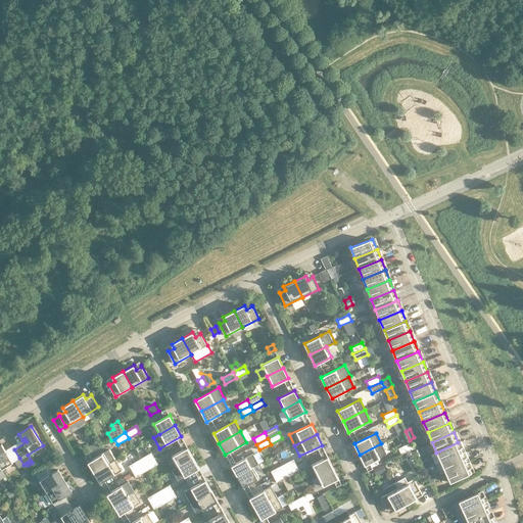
[(463,453),(458,442),(436,453),(441,462),(463,453)]
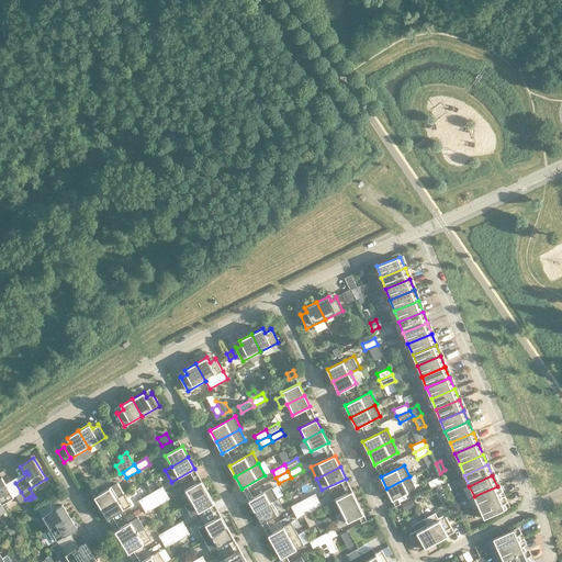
[(416,489),(409,476),(386,489),(392,501),(416,489)]
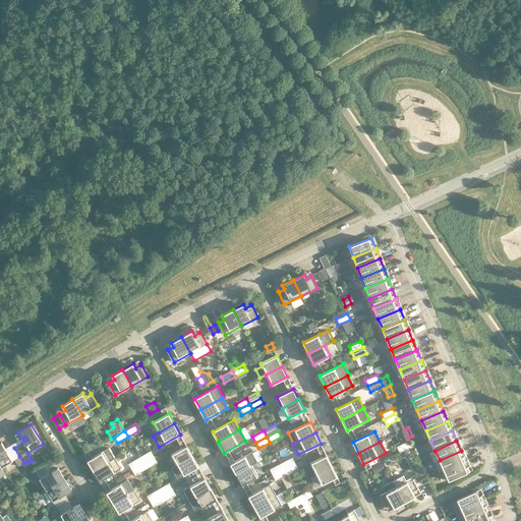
[(400,453),(411,448),(408,442),(397,447),(400,453)]
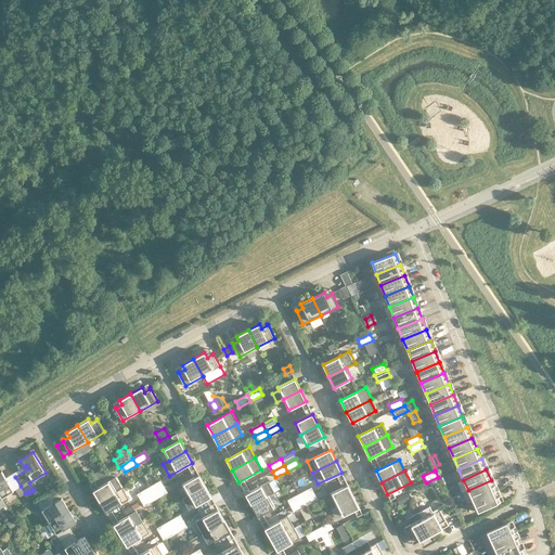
[(2,472),(0,472),(0,494),(2,499),(14,491),(8,480),(5,481),(4,479),(5,478),(2,472)]
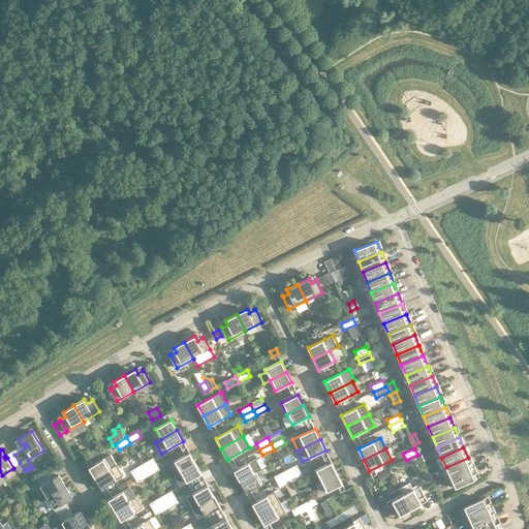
[(174,462),(179,472),(195,463),(189,453),(174,462)]
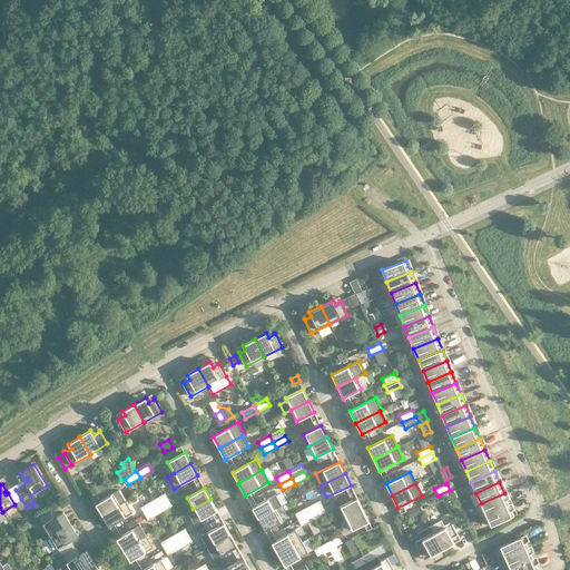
[(105,490),(92,498),(102,516),(120,504),(126,501),(119,490),(112,493),(108,497),(105,490)]
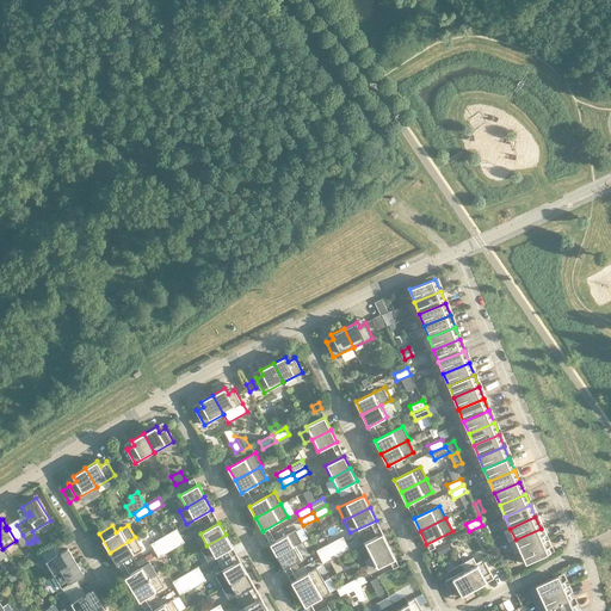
[(289,534),(270,544),(277,556),(296,545),(302,542),(308,538),(303,528),(296,531),(296,530),(289,534)]
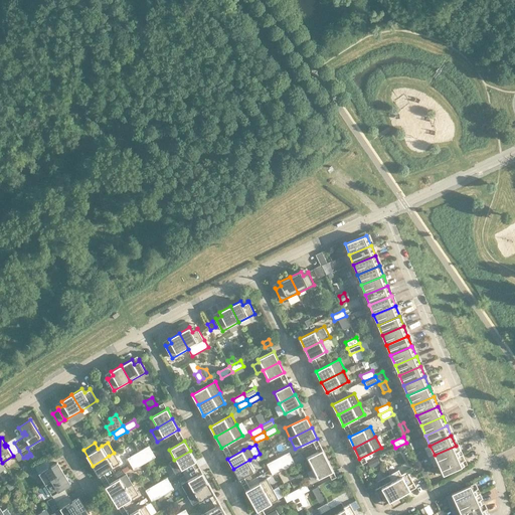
[(149,446),(138,453),(142,458),(152,452),(149,446)]
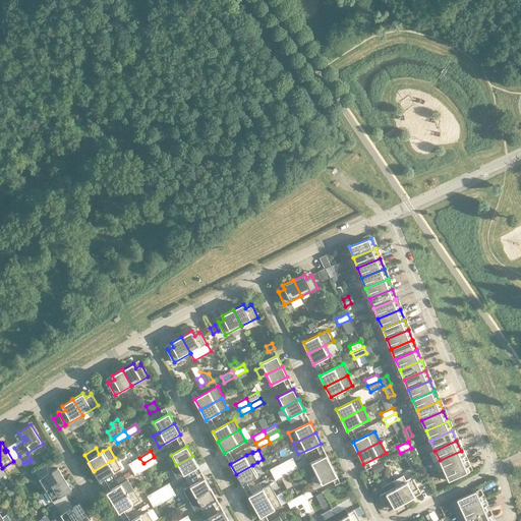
[(465,461),(461,451),(440,460),(444,470),(465,461)]
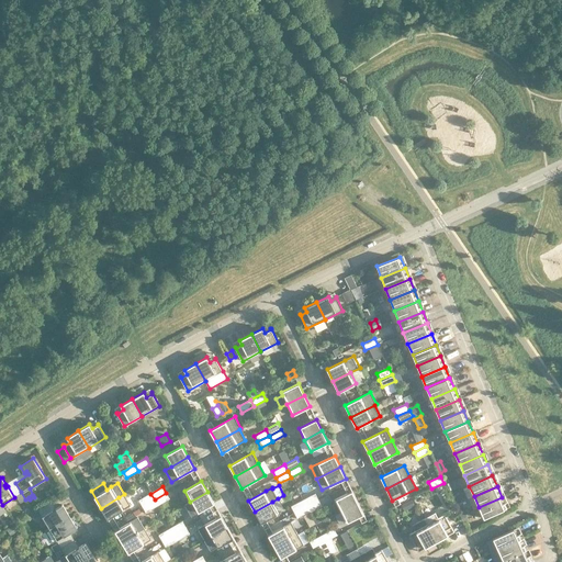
[(352,491),(335,499),(340,512),(358,503),(352,491)]
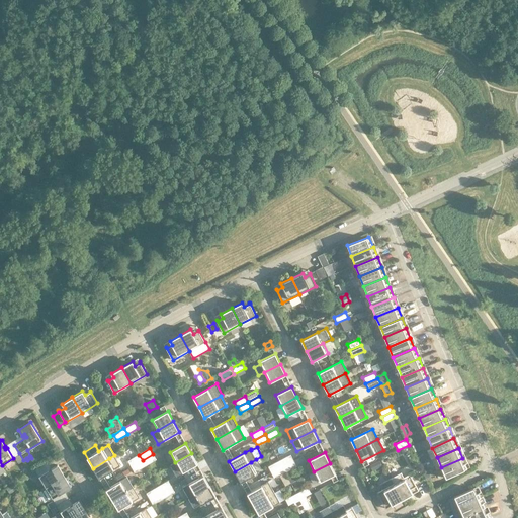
[(19,453),(14,456),(18,463),(23,460),(19,453)]
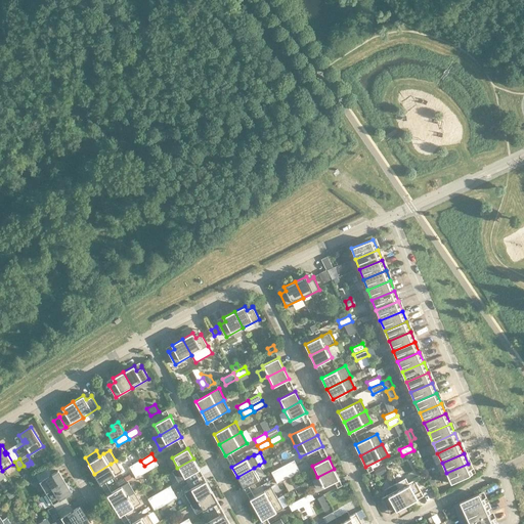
[(193,459),(177,468),(172,471),(179,483),(186,479),(185,477),(200,470),(193,459)]
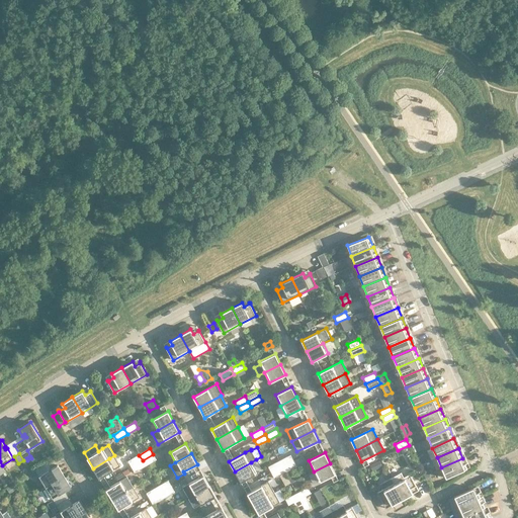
[(157,459),(153,454),(143,460),(146,466),(157,459)]
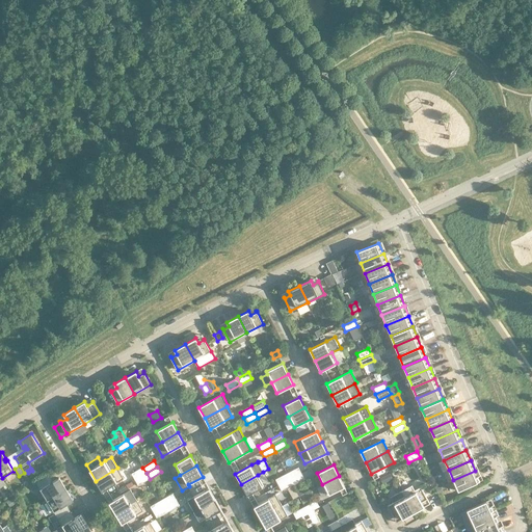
[(298,467),(287,473),(290,479),(301,473),(298,467)]
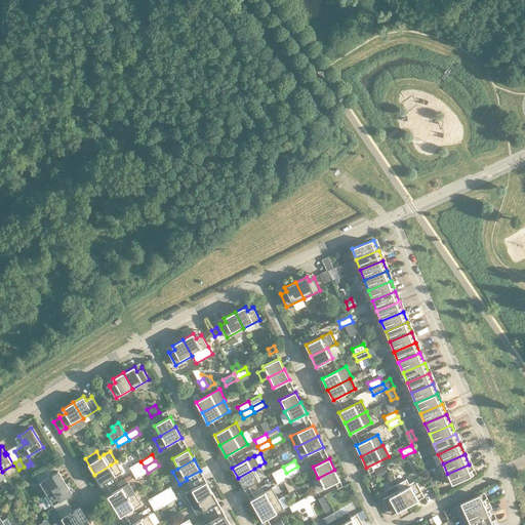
[(111,465),(94,475),(101,485),(122,472),(116,461),(111,465)]
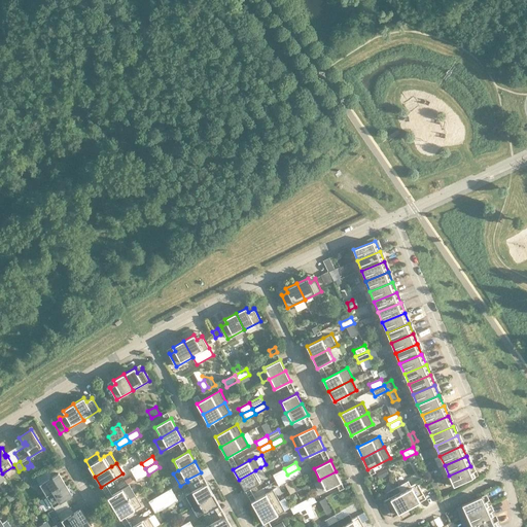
[(145,468),(141,463),(130,469),(134,475),(145,468)]
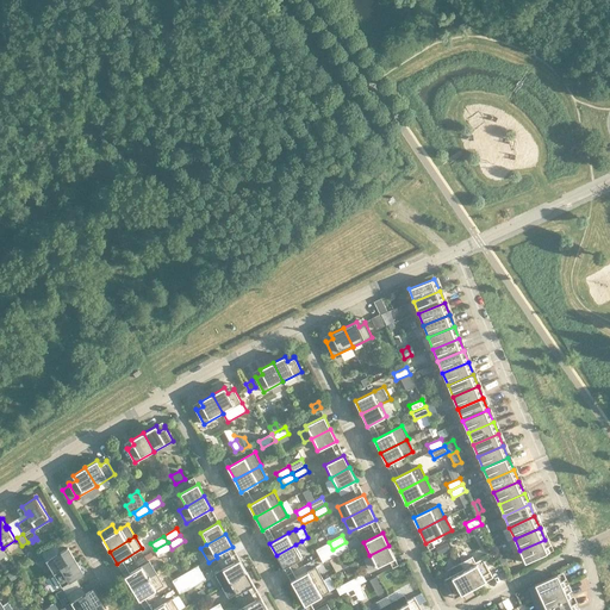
[(551,552),(545,540),(520,551),(526,564),(551,552)]
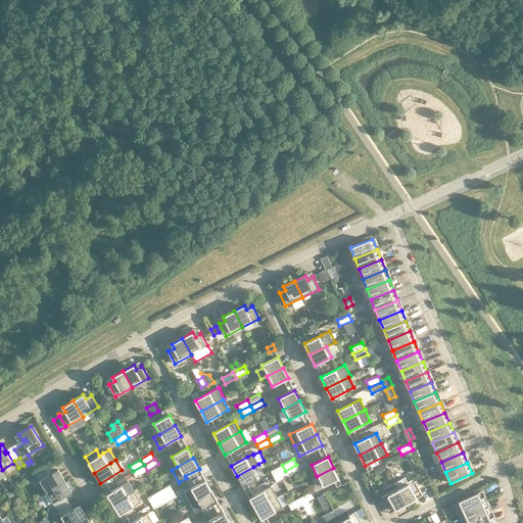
[(379,474),(387,470),(384,464),(376,468),(379,474)]
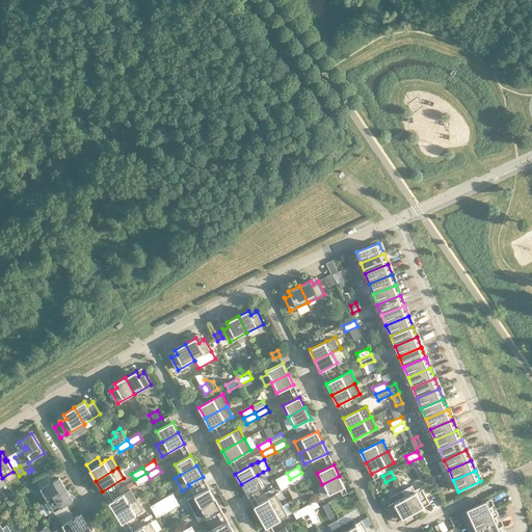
[(150,479),(147,473),(135,479),(138,485),(150,479)]
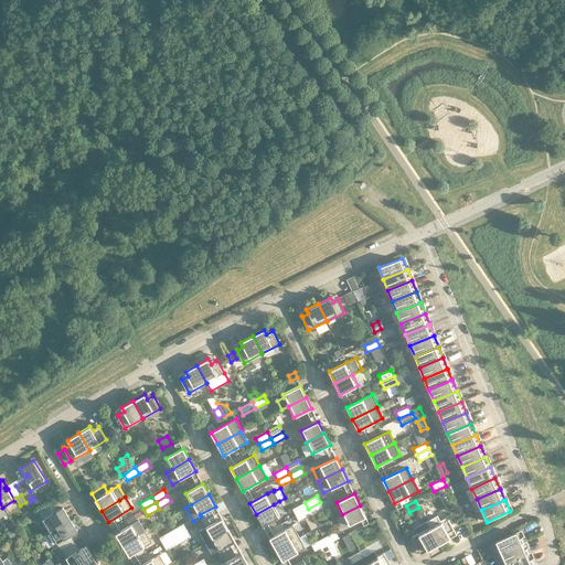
[(308,509),(305,502),(292,509),(296,515),(308,509)]
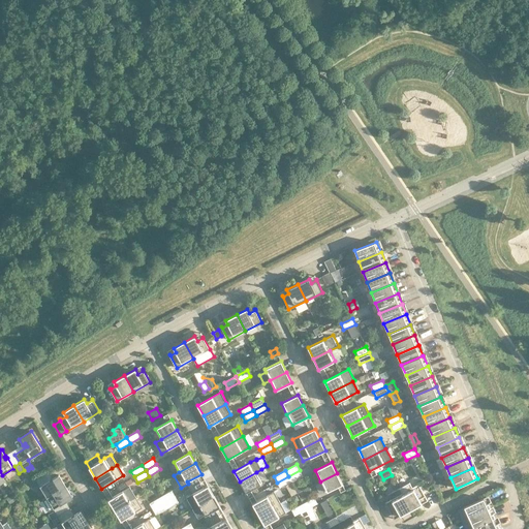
[(303,476),(300,470),(288,476),(291,483),(303,476)]
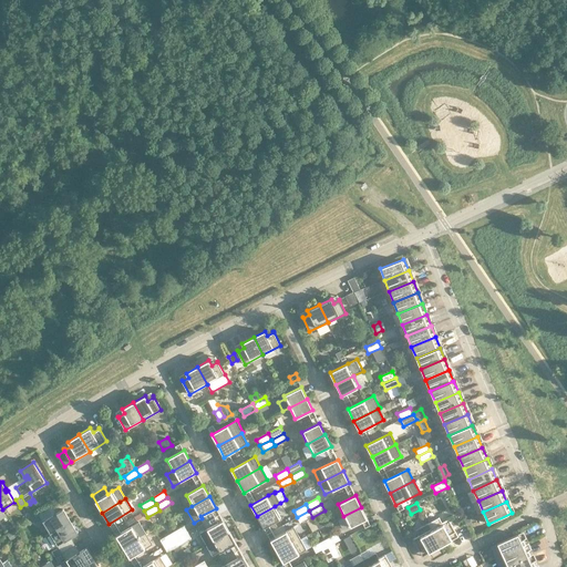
[(275,506),(257,516),(264,527),(281,518),(275,506)]
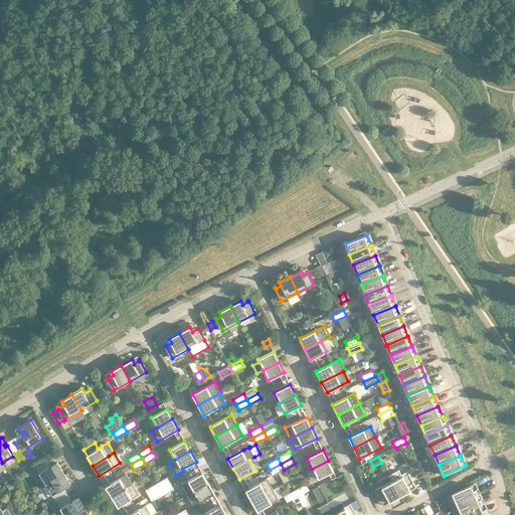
[(312,470),(307,473),(312,482),(317,479),(333,471),(328,461),(312,469),(312,470)]
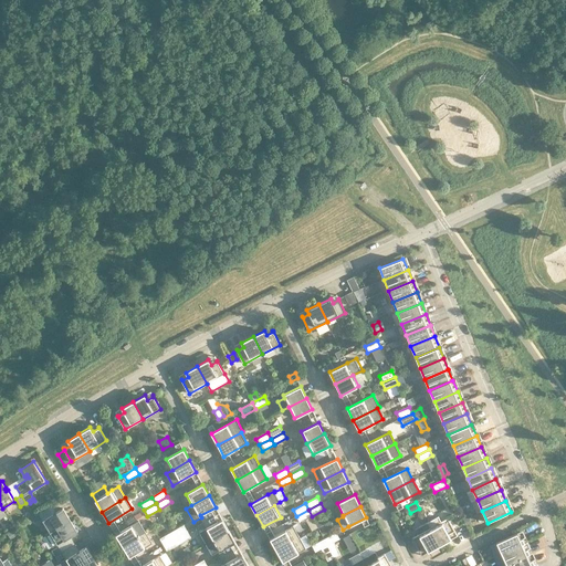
[(42,520),(50,532),(70,520),(62,507),(56,512),(56,514),(54,515),(53,514),(42,520)]
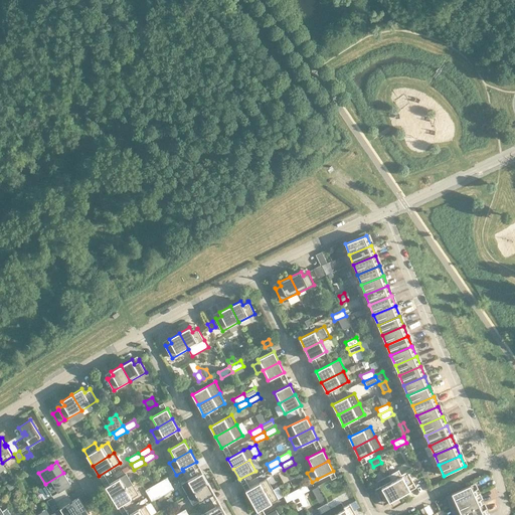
[(284,470),(281,464),(270,470),(273,476),(284,470)]
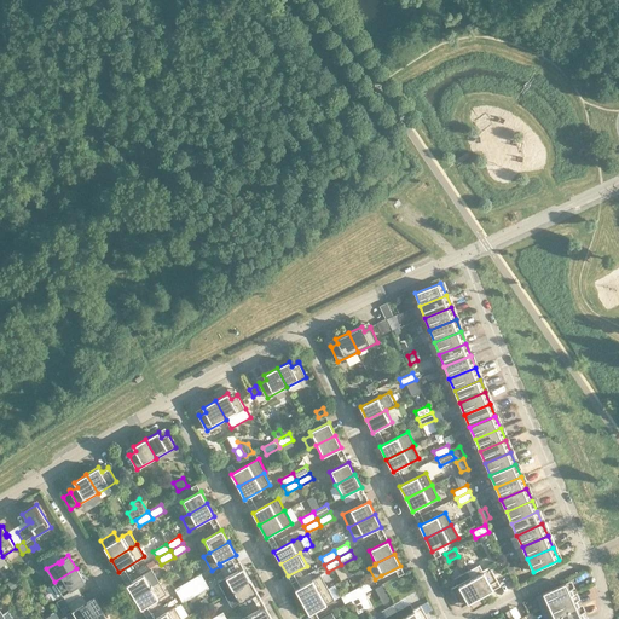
[(38,571),(46,566),(42,561),(34,566),(38,571)]
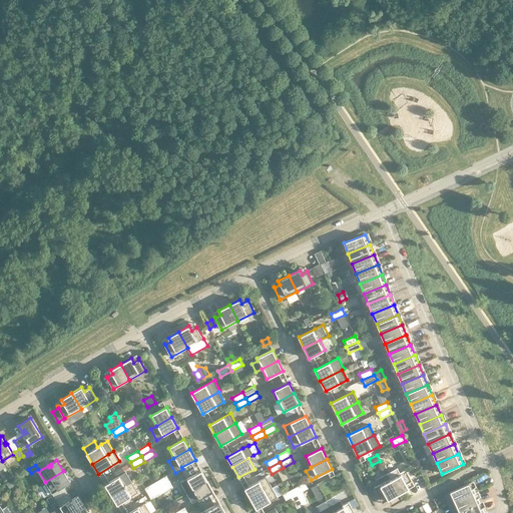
[(397,468),(387,474),(399,495),(409,489),(407,485),(412,482),(413,482),(406,470),(400,473),(397,468)]
